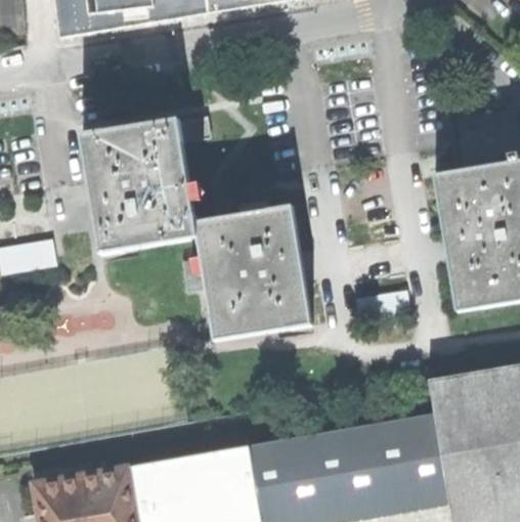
[(50,0),(56,36),(268,0),(50,0)]
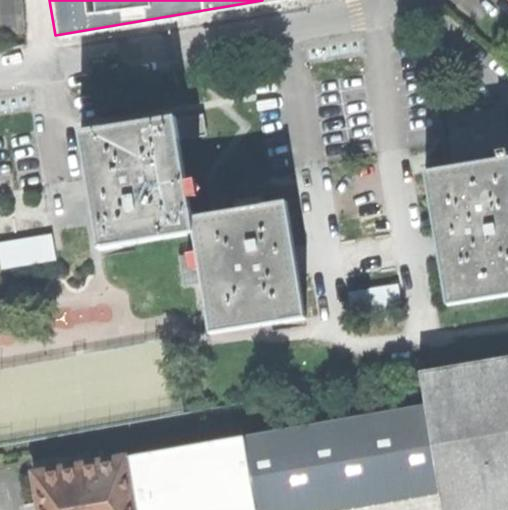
[(507,153),(500,103),(463,109),(455,110),(443,112),(452,164),(507,155),(507,153)]
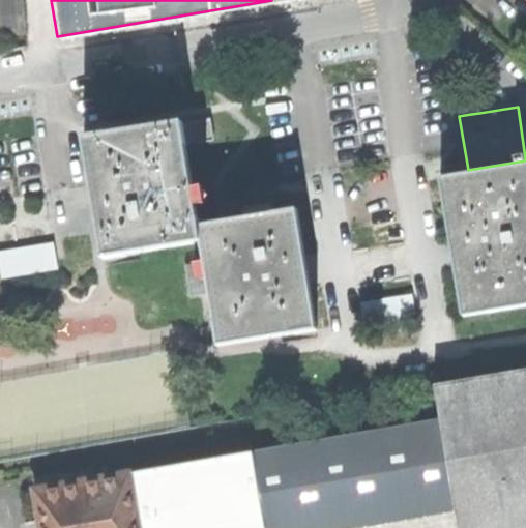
[(181,140),(208,136),(204,116),(178,120),(181,140)]
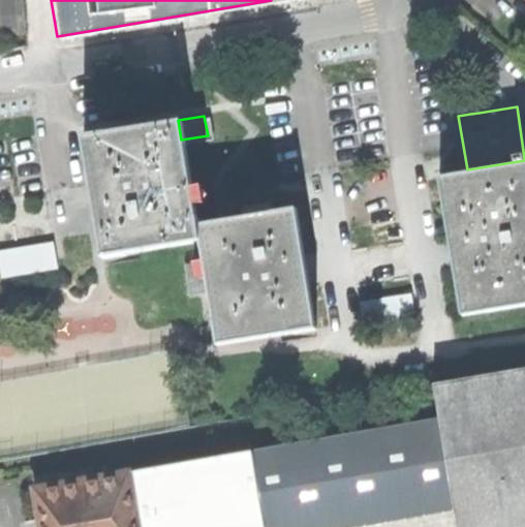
[(178,120),(80,135),(90,198),(99,256),(197,241),(194,221),(191,204),(189,186),(181,140),(178,120)]
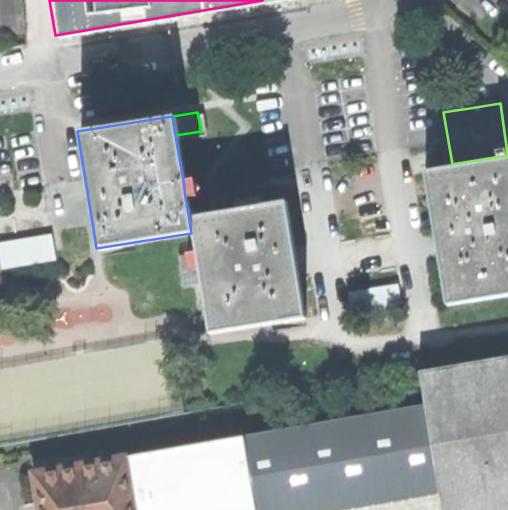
[(436,249),(444,302),(507,291),(507,155),(452,164),(423,169),(436,249)]
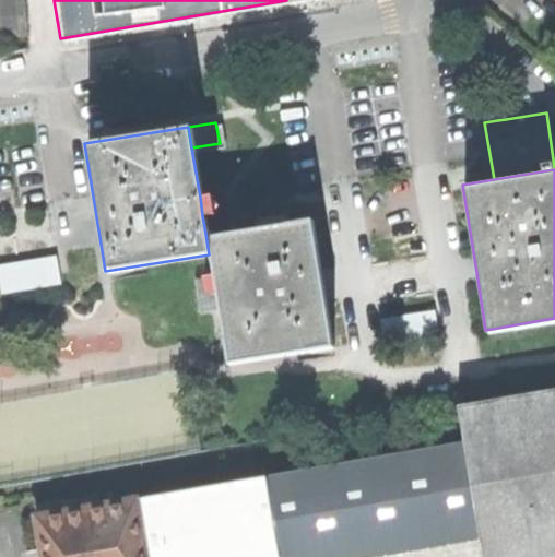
[(200,197),(202,215),(212,214),(209,196),(200,197)]
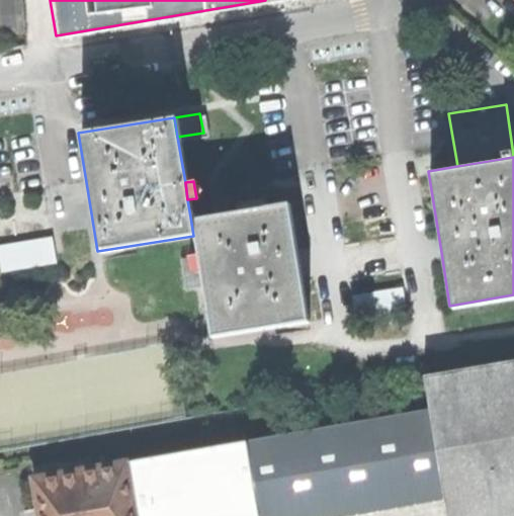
[(286,201),(190,217),(193,236),(196,256),(199,272),(209,336),(306,321),(297,268),(286,201)]
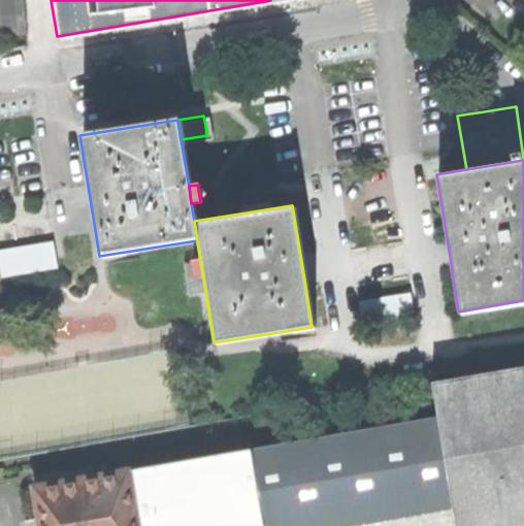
[(53,242),(0,251),(0,277),(57,268),(53,242)]
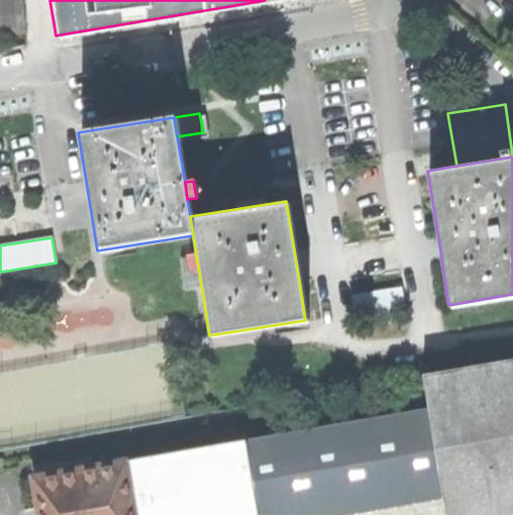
[(199,272),(196,255),(186,258),(189,273),(199,272)]
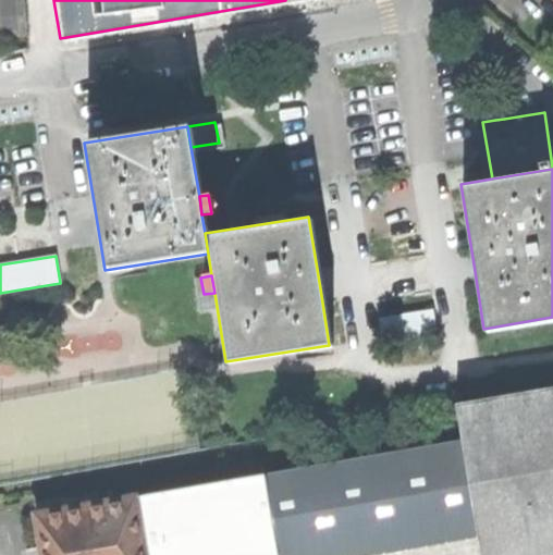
[(432,333),(431,308),(388,310),(389,335),(432,333)]
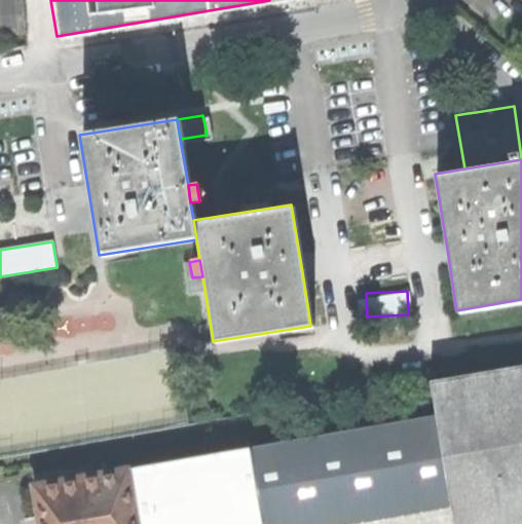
[(429,416),(443,499),(450,497),(455,523),(521,523),(521,362),(429,379),(435,415),(429,416)]
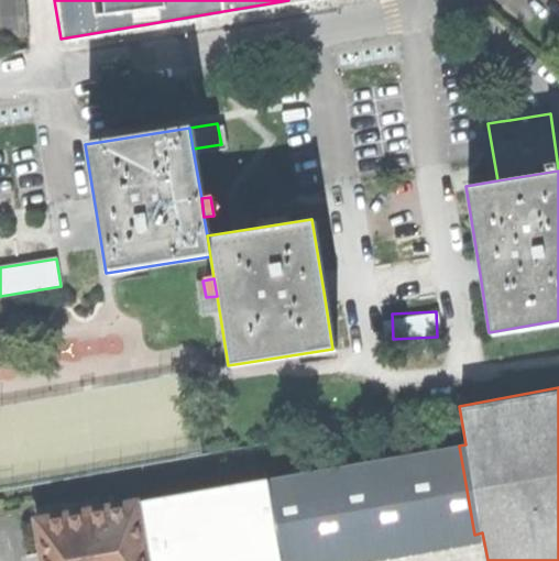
[(143,560),(321,560),(474,535),(459,446),(133,502),(143,560)]
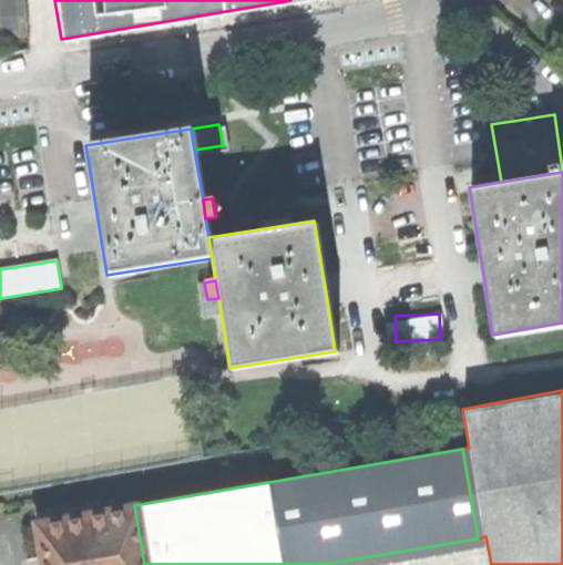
[(93,511),(91,501),(32,511),(34,521),(93,511)]
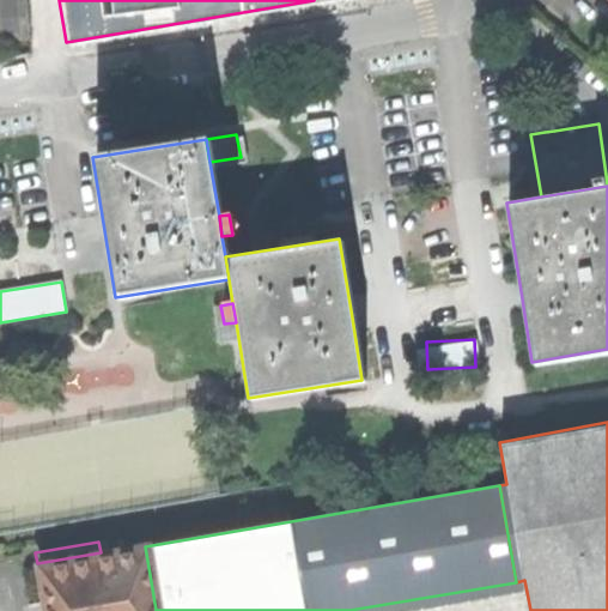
[(101,552),(37,563),(43,599),(41,599),(42,610),(156,610),(145,546),(145,545),(101,552)]
